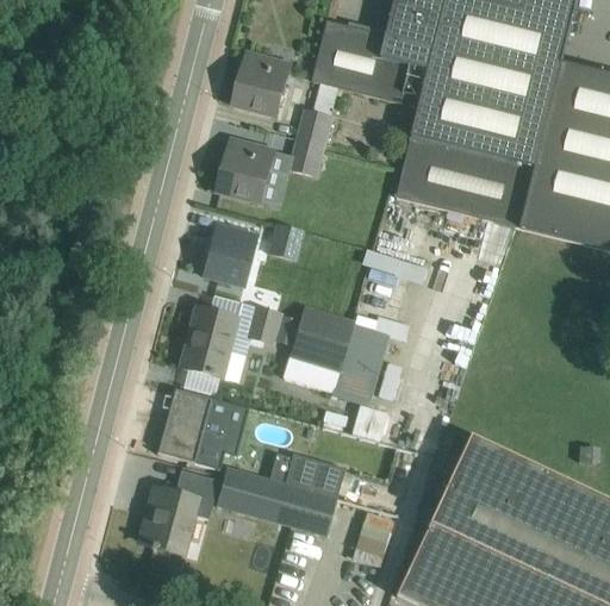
[(396,0),(388,36),(328,20),(315,81),(421,108),(399,197),(609,250),(609,74),(564,62),(578,0),(396,0)]
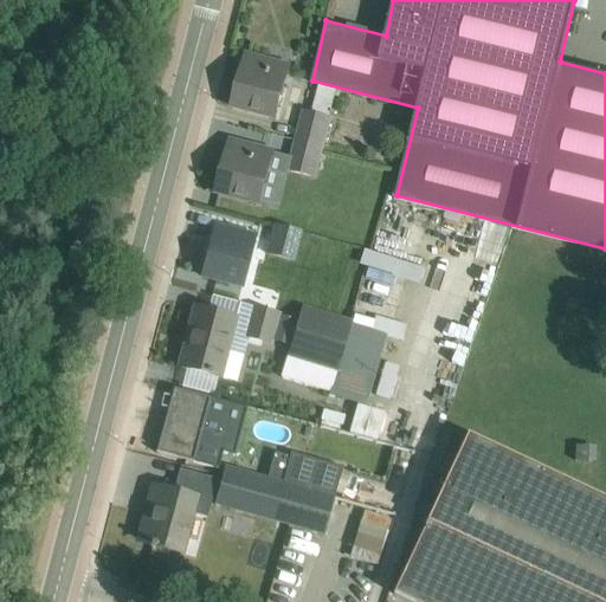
[(275,116),(283,86),(289,64),(247,53),(243,72),(246,72),(245,77),(240,76),(233,104),(275,116)]
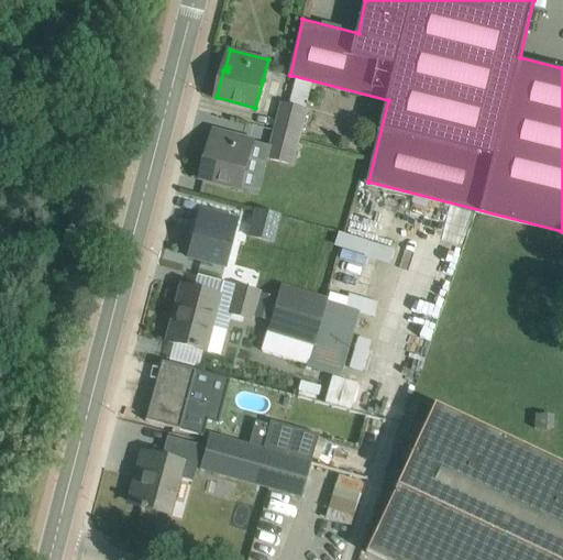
[(275,129),(300,135),(308,108),(282,101),(275,129)]
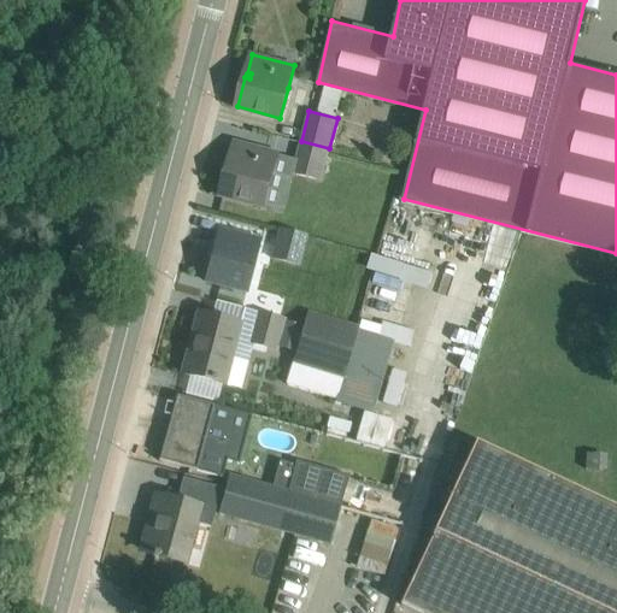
[(277,152),(259,147),(236,141),(231,160),(235,161),(234,166),(229,165),(221,194),(264,205),(277,152)]
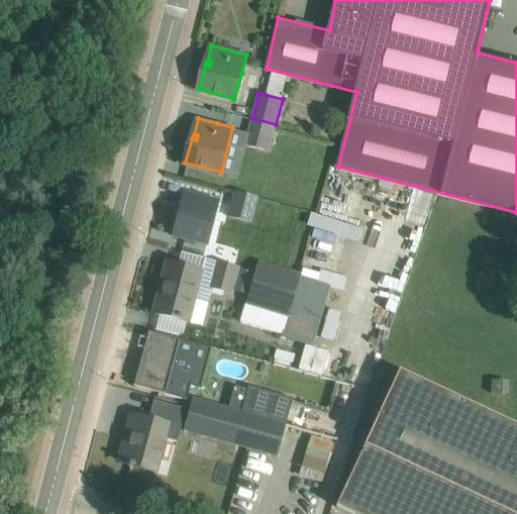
[(270,149),(276,124),(252,118),(245,143),(270,149)]
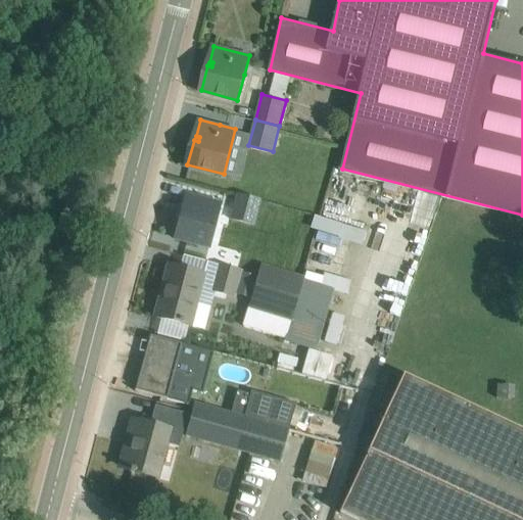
[(253,225),(260,199),(235,192),(229,219),(253,225)]
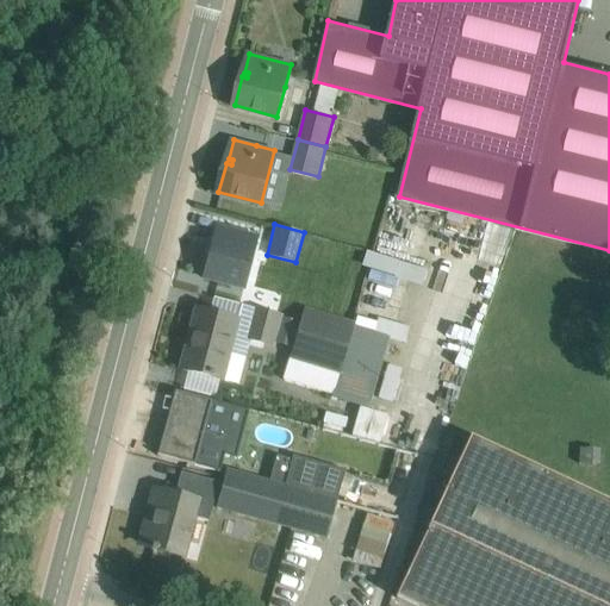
[(255,236),(241,232),(218,226),(213,243),(216,244),(215,249),(211,249),(204,275),(242,285),(255,236)]
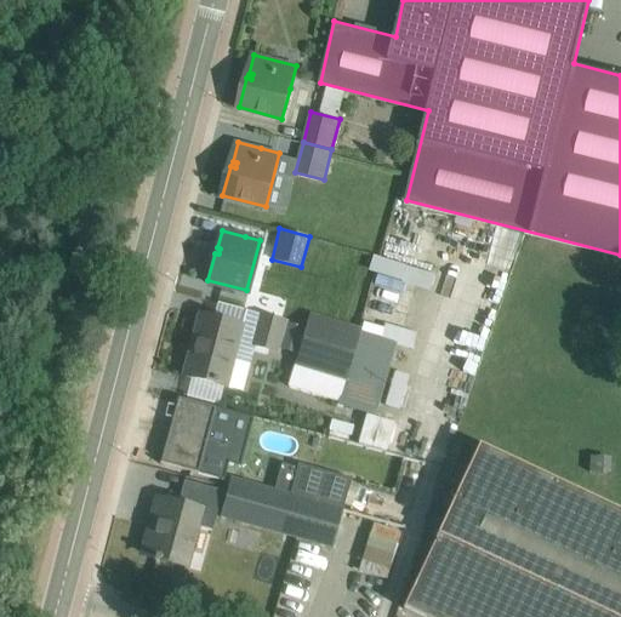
[(278,352),(286,320),(257,312),(248,343),(278,352)]
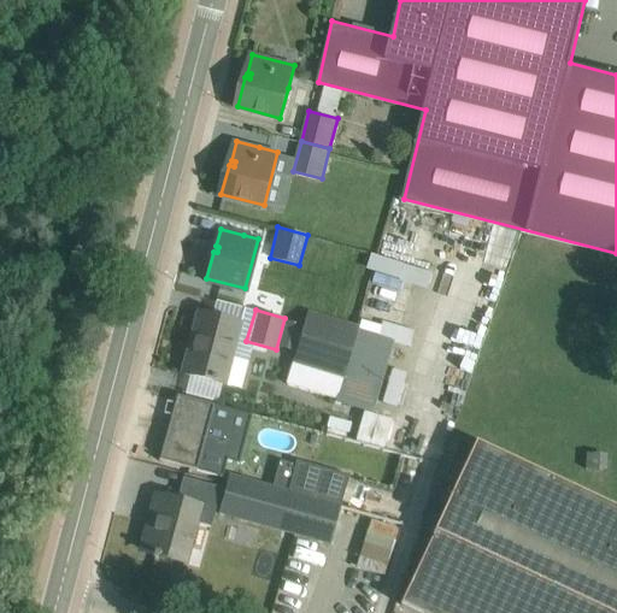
[(188,348),(182,371),(241,385),(247,360),(230,355),(240,322),(198,311),(192,335),(194,336),(191,348),(188,348)]
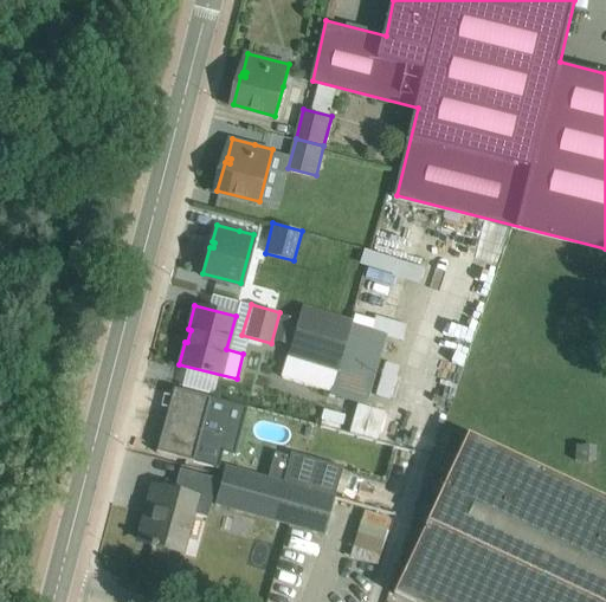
[(349,319),(303,305),(282,375),(329,390),(349,319)]
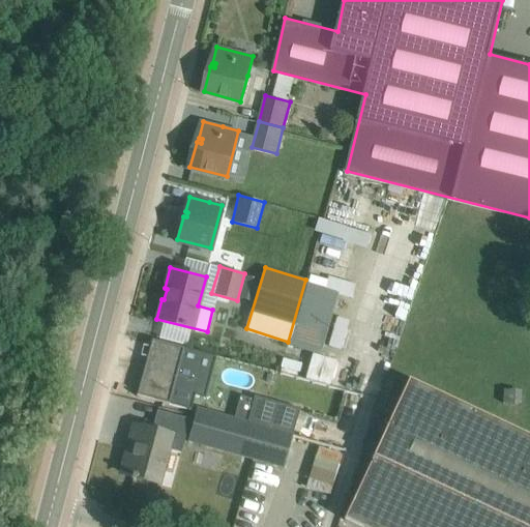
[(183,346),(171,343),(151,338),(136,393),(169,403),(173,384),(201,391),(207,372),(179,363),(183,346)]
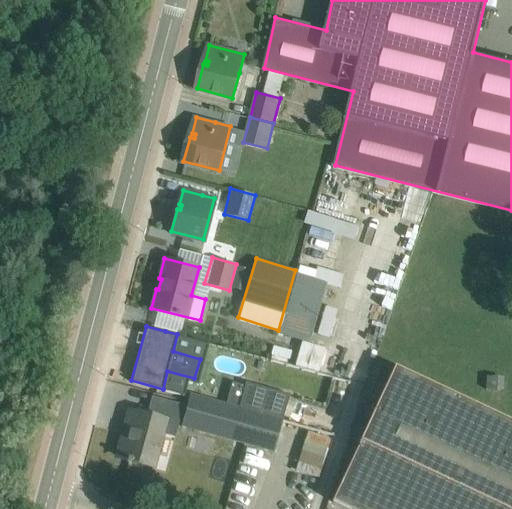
[(329,340),(322,363),(345,369),(352,346),(329,340)]
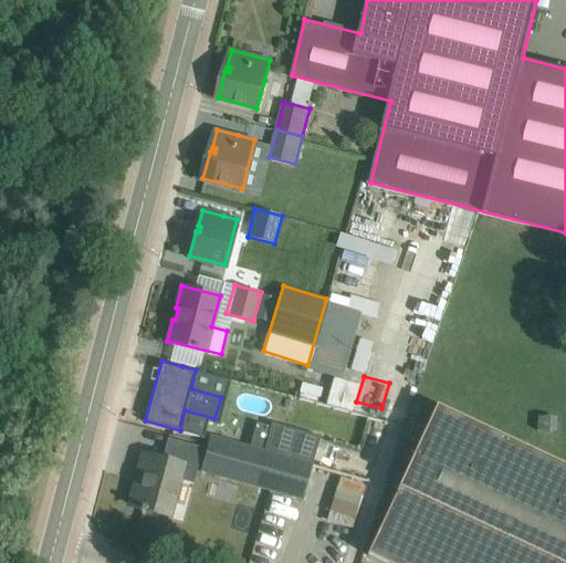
[(565,562),(565,466),(436,406),(367,553),(387,562),(565,562)]
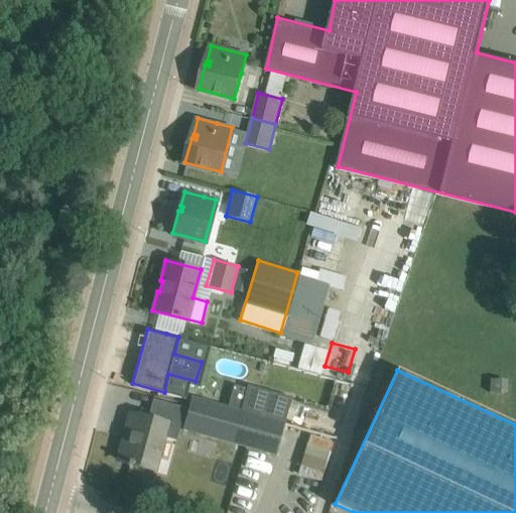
[(246,383),(239,410),(284,423),(292,396),(246,383)]
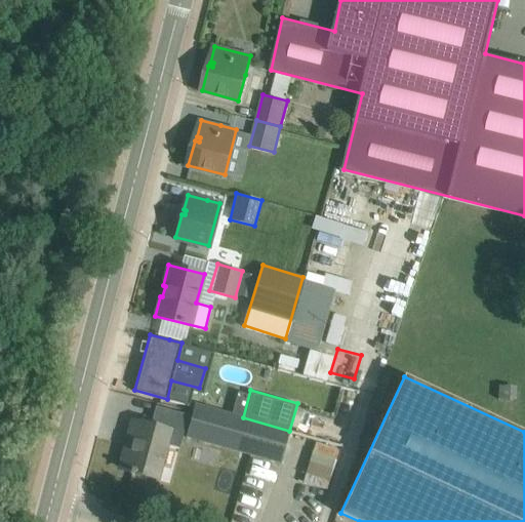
[(194,404),(186,435),(247,452),(257,455),(281,462),(289,431),(243,417),(204,407),(194,404)]
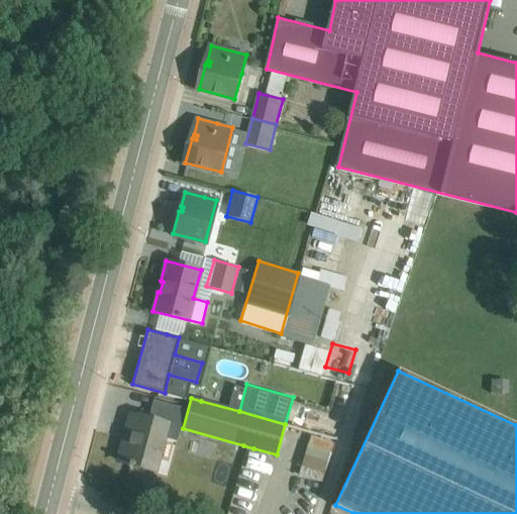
[(185,408),(173,404),(153,399),(147,418),(130,413),(125,431),(131,433),(123,461),(128,464),(128,465),(132,466),(132,465),(154,471),(165,432),(177,436),(185,408)]
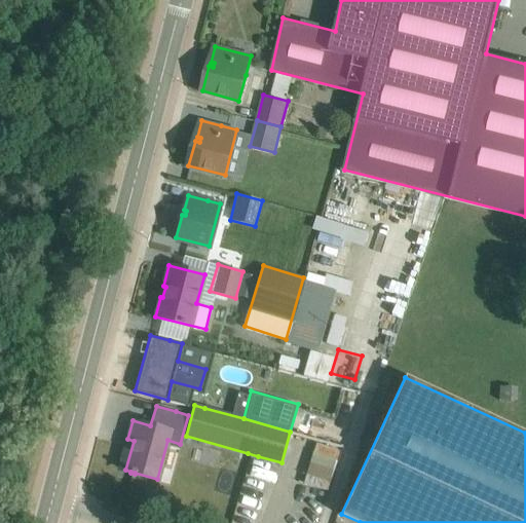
[(305,482),(329,488),(340,447),(317,441),(305,482)]
